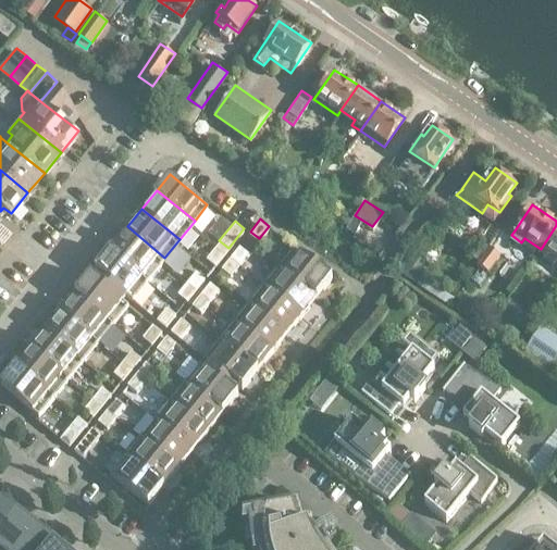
[(556,225),(541,249),(556,260),(556,225)]
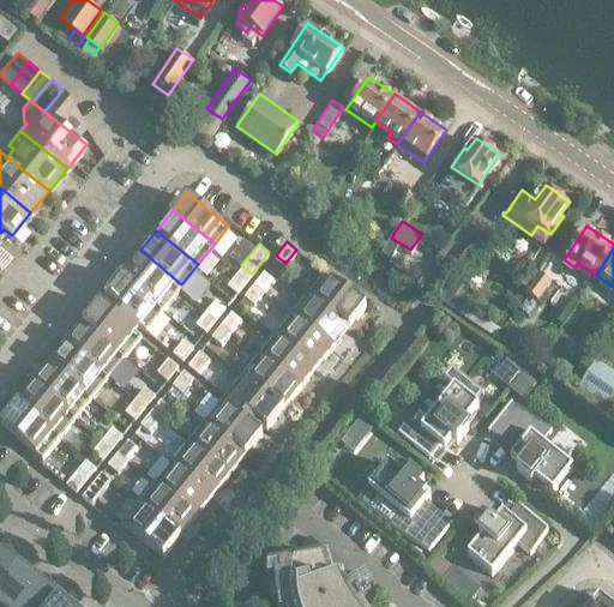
[(181,284),(140,250),(124,270),(166,305),(181,284)]
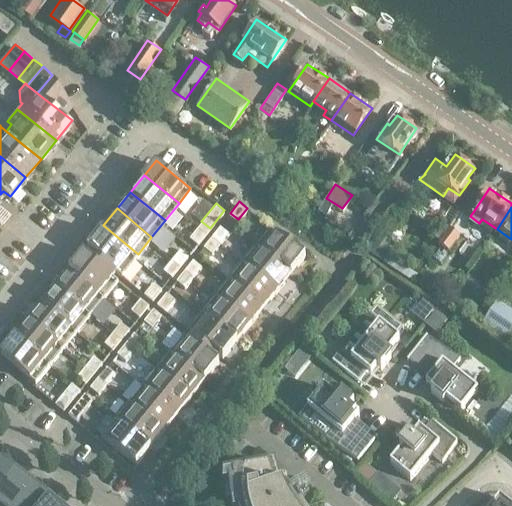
[(210,228),(201,221),(190,235),(198,242),(210,228)]
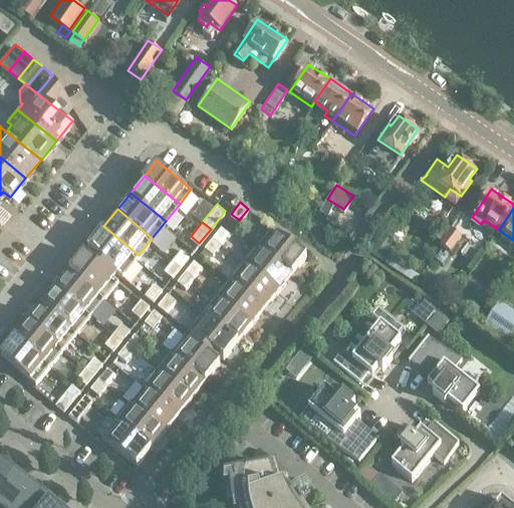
[(230,232),(221,225),(215,233),(223,239),(230,232)]
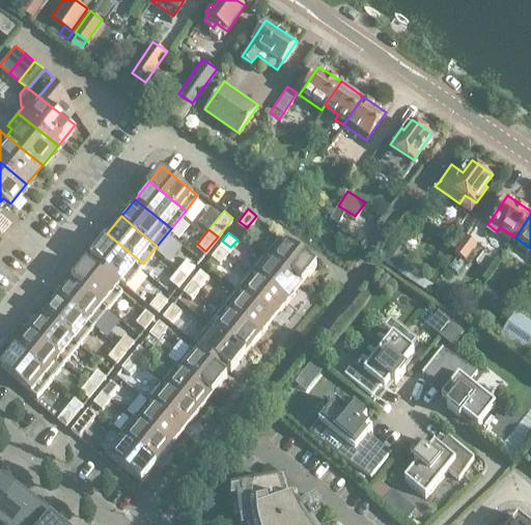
[(465,257),(477,240),(467,232),(454,250),(465,257)]
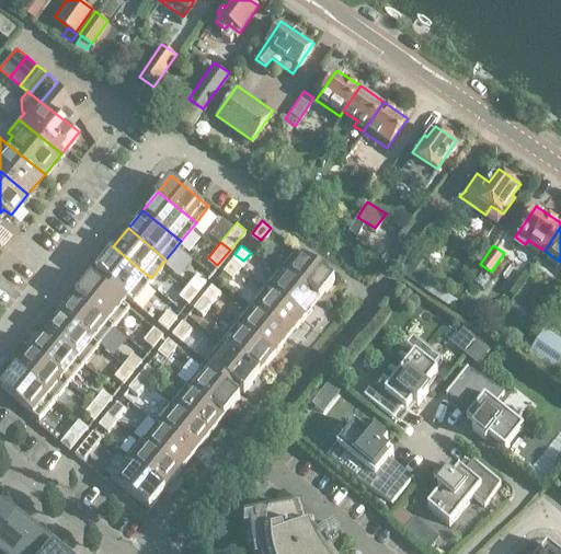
[(151,278),(113,246),(95,268),(134,299),(151,278)]
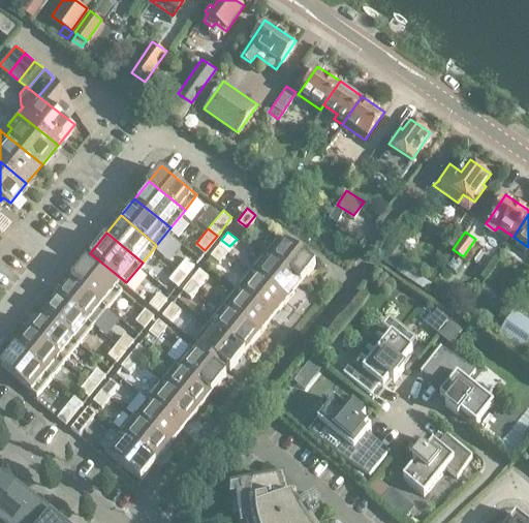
[(280,233),(267,248),(303,278),(315,262),(280,233)]
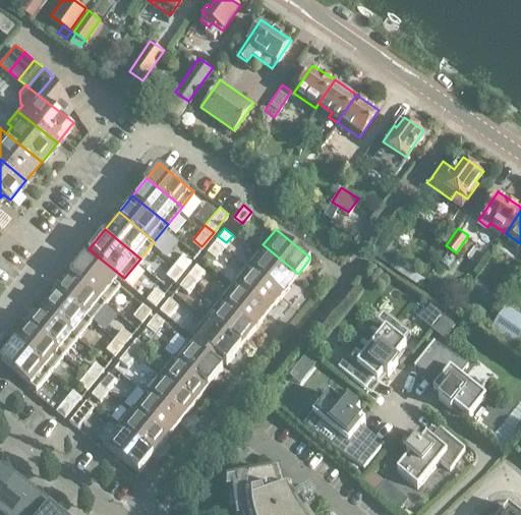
[(226,242),(218,236),(208,248),(216,255),(226,242)]
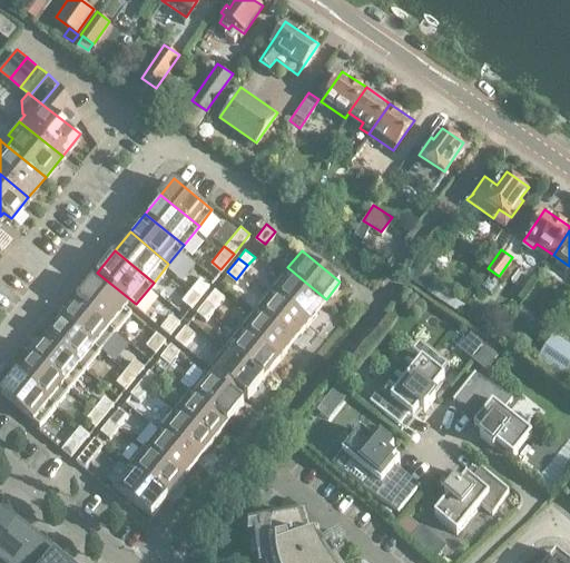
[(287,267),(273,286),(312,317),(326,299),(287,267)]
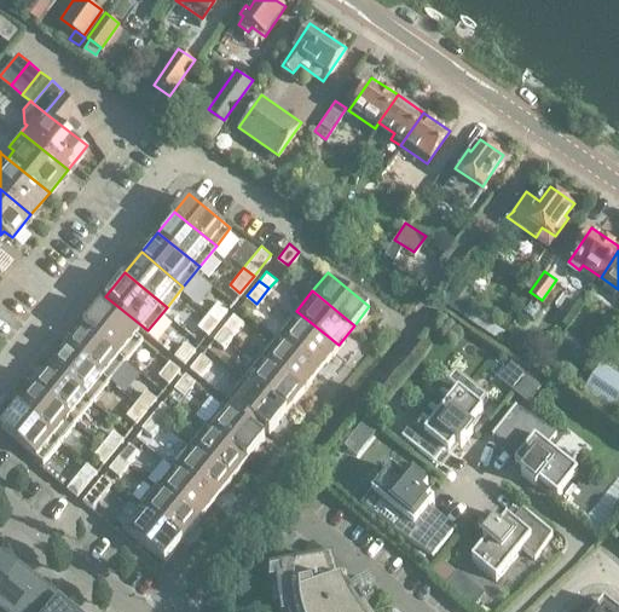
[(532,313),(539,301),(532,295),(524,307),(532,313)]
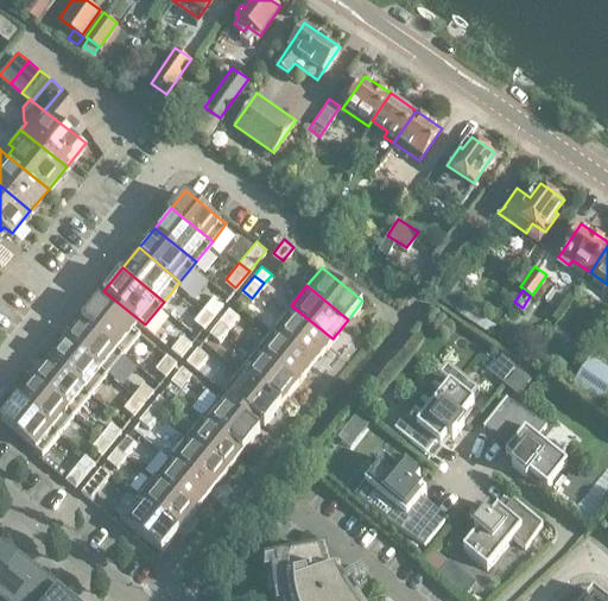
[(207,303),(216,311),(223,302),(214,293),(207,303)]
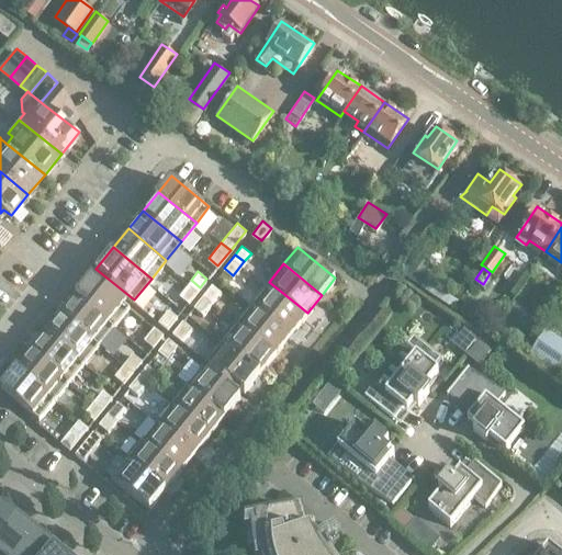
[(130,305),(91,274),(77,292),(115,323),(130,305)]
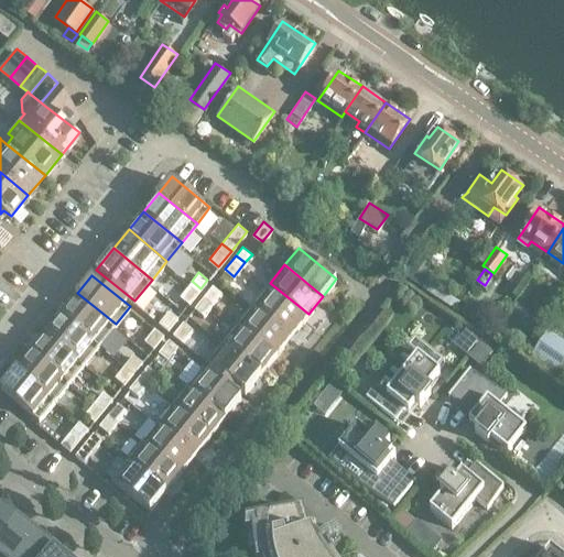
[(192,281),(181,294),(190,302),(201,288),(192,281)]
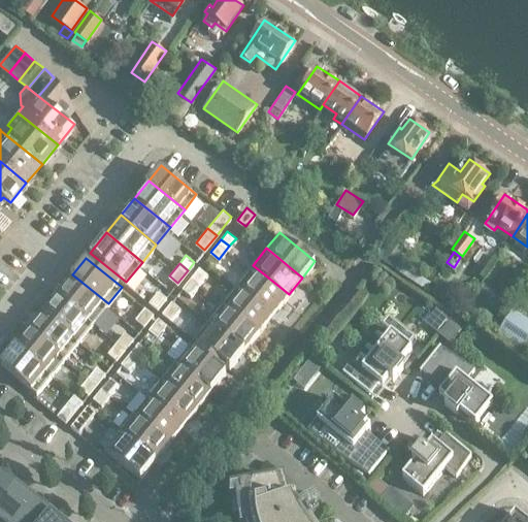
[(253,265),(238,283),(274,312),(289,294),(253,265)]
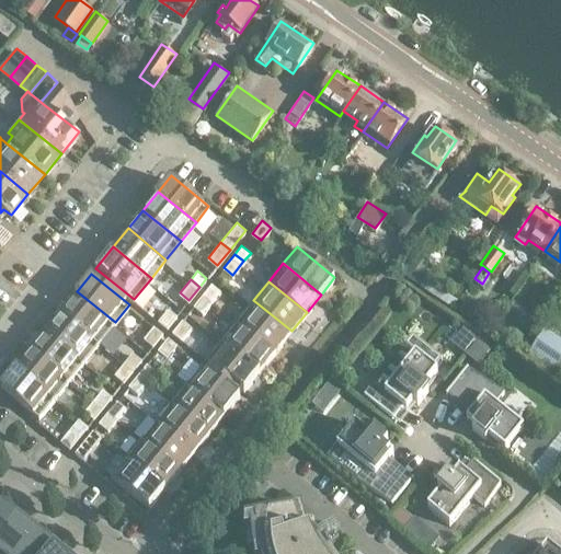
[(220,289),(212,283),(205,290),(214,298),(220,289)]
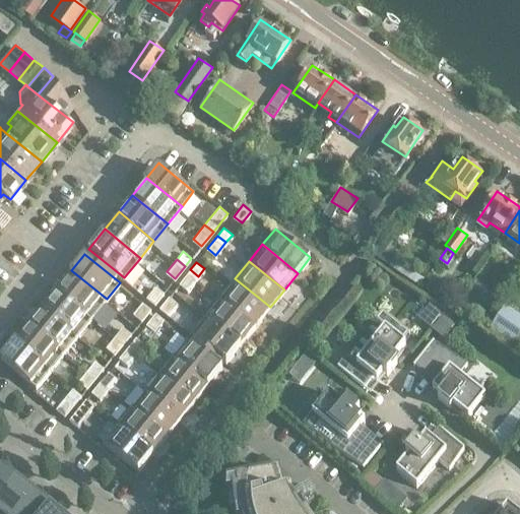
[(198,276),(190,269),(180,282),(188,290),(198,276)]
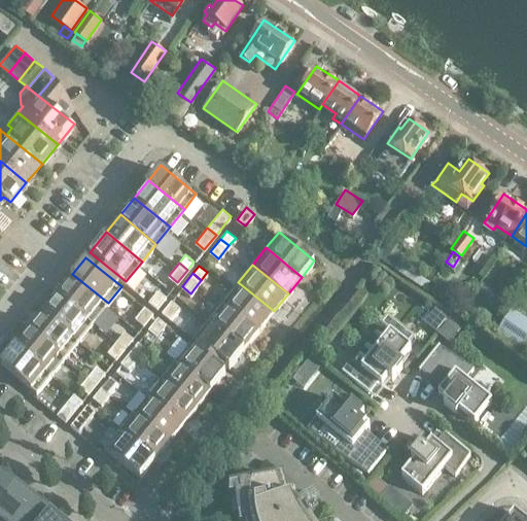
[(108,303),(72,274),(58,291),(94,320),(108,303)]
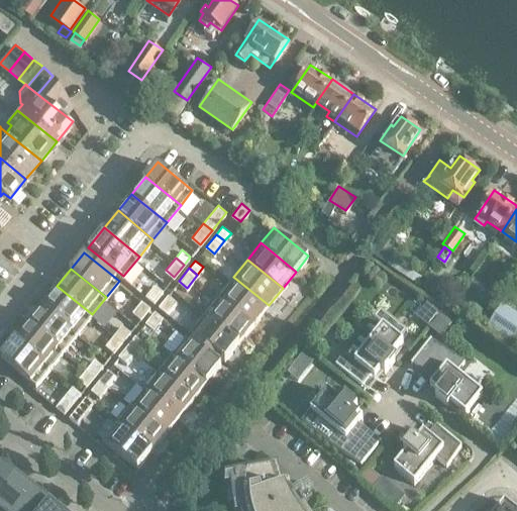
[(481,291),(487,283),(474,274),(468,282),(481,291)]
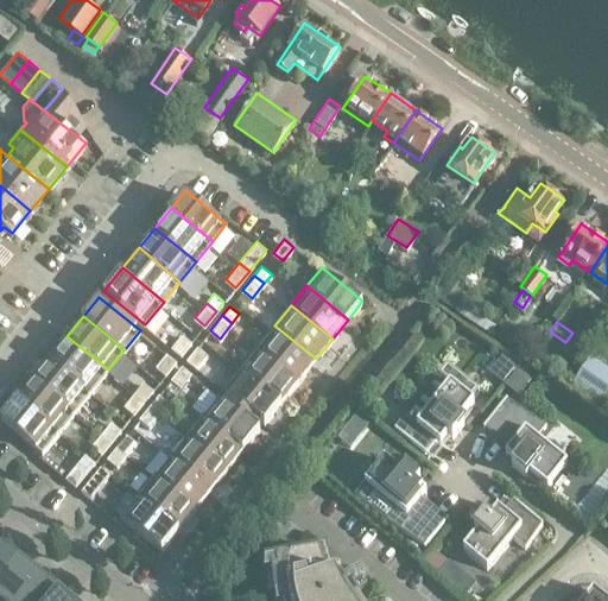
[(274,326),(258,345),(299,379),(316,359),(274,326)]
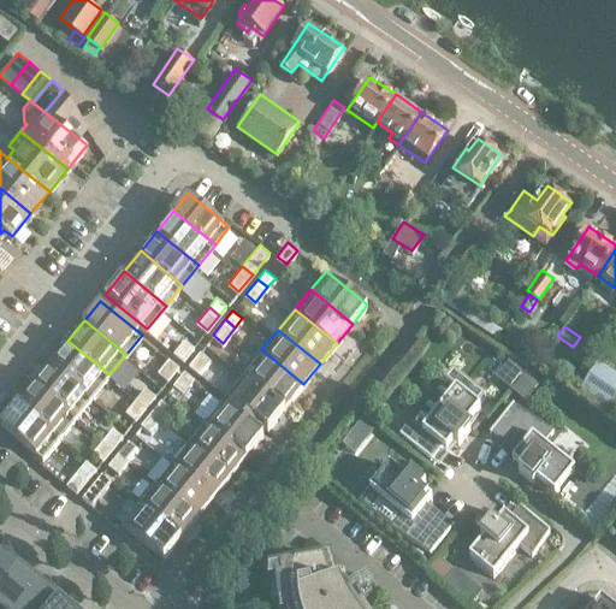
[(173,352),(184,359),(195,346),(184,337),(173,352)]
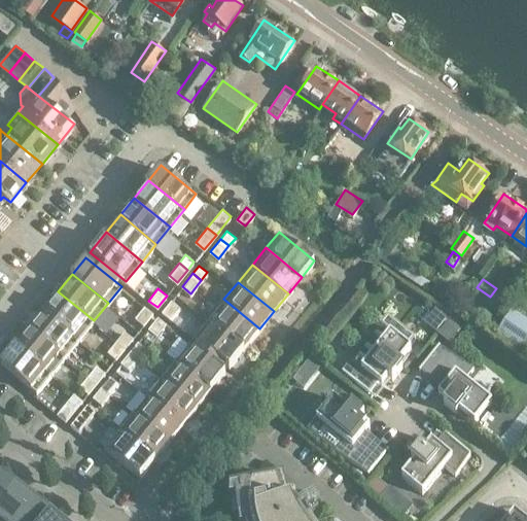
[(94,320),(58,291),(43,309),(79,338),(94,320)]
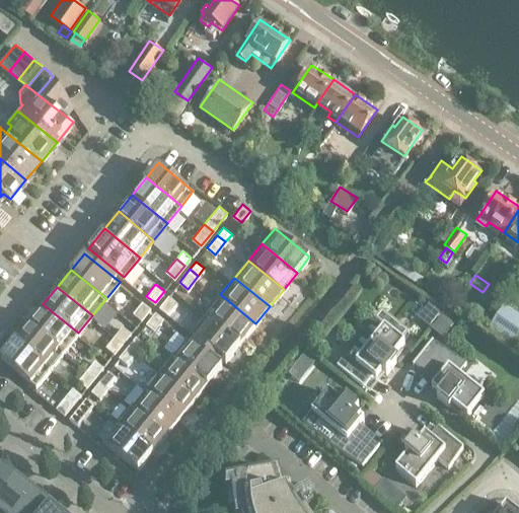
[(220,294),(207,311),(241,341),(255,323),(220,294)]
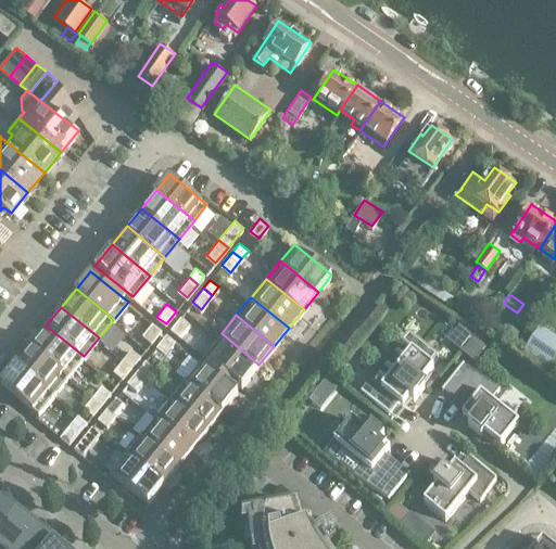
[(171,328),(179,335),(190,322),(180,316),(171,328)]
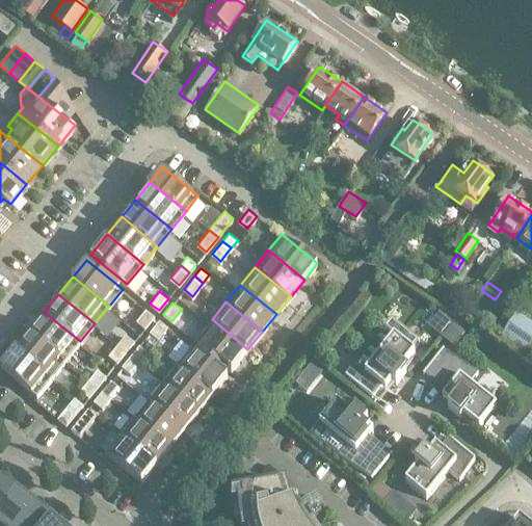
[(136,320),(144,327),(154,316),(145,309),(136,320)]
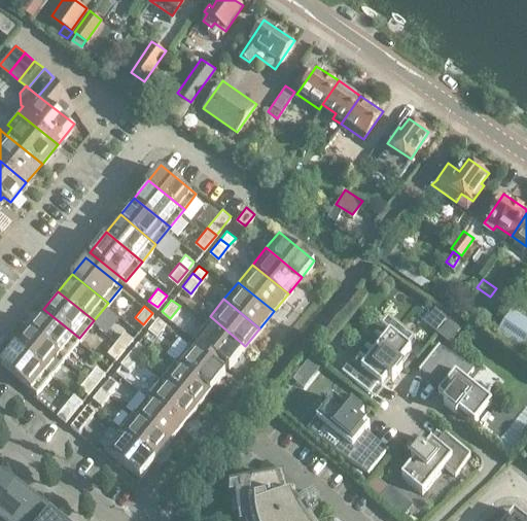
[(496,331),(523,349),(526,343),(526,315),(513,306),(501,323),(493,318),(487,326),(495,333),(496,331)]
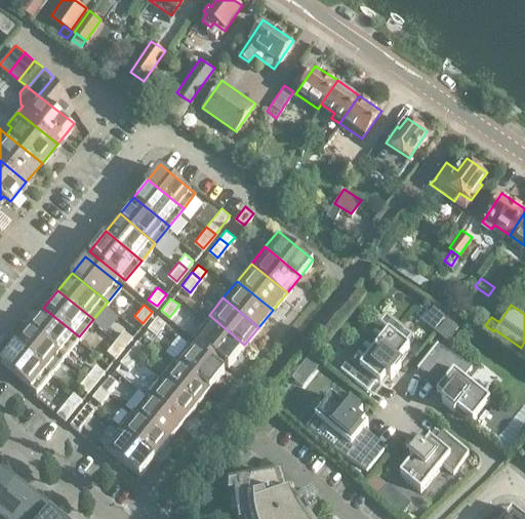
[(434,307),(427,317),(436,325),(444,315),(434,307)]
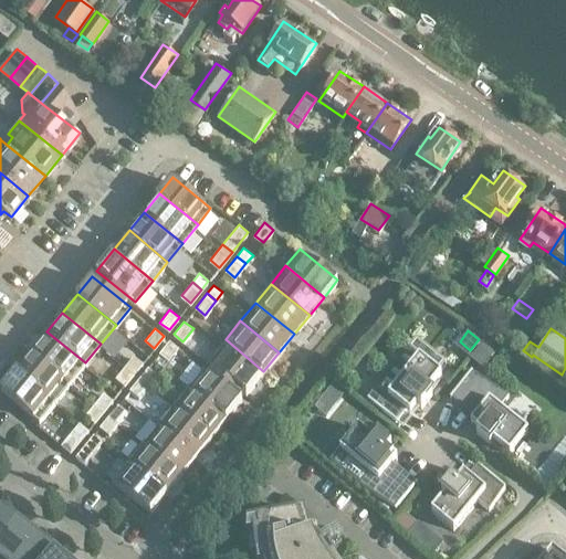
[(85,362),(46,331),(32,349),(71,381),(85,362)]
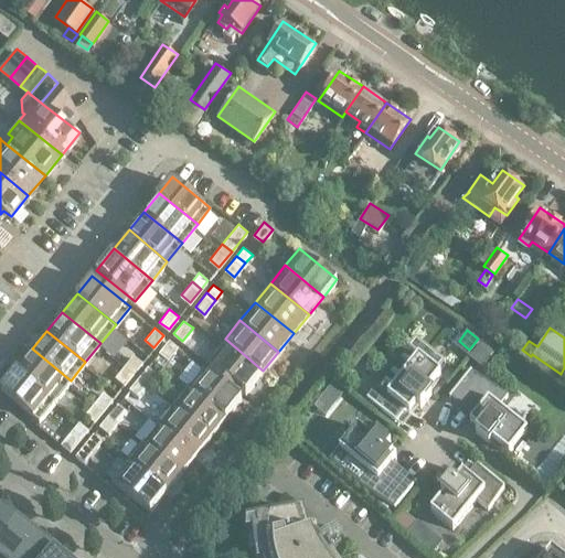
[(178,346),(169,339),(159,352),(168,358),(178,346)]
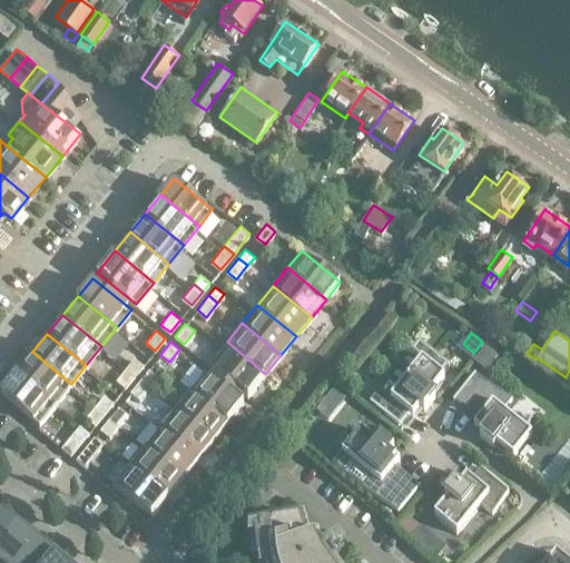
[(227,342),(209,364),(248,395),(265,374),(227,342)]
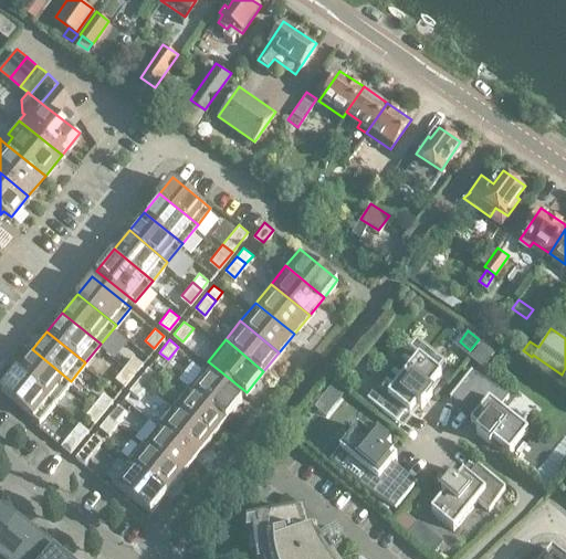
[(482,341),(473,352),(483,360),(492,350),(482,341)]
